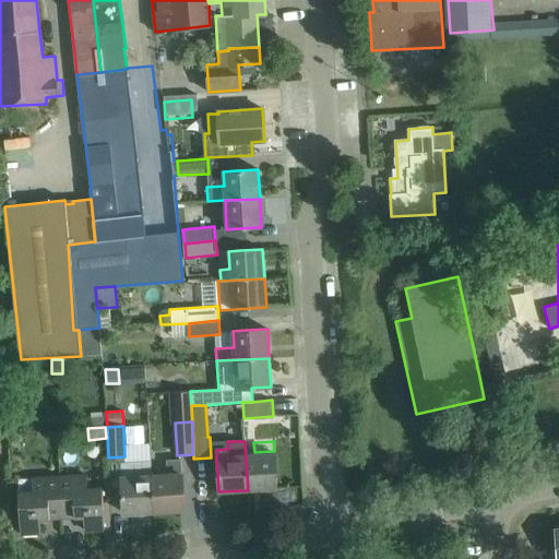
[(275,454),(246,455),(248,490),(277,488),(275,454)]
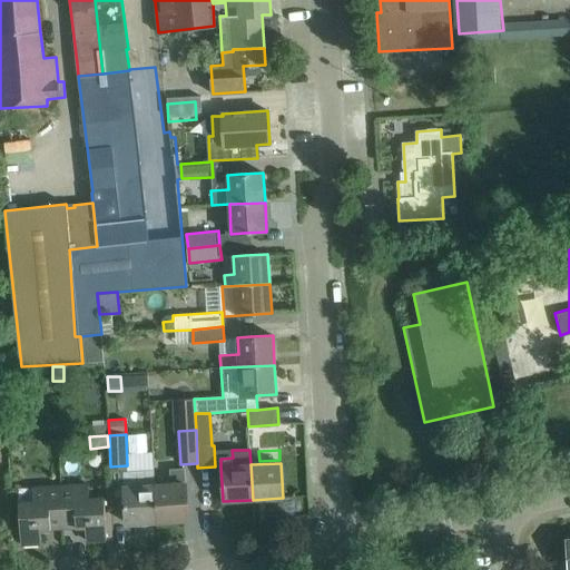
[(170,484),(155,485),(157,521),(188,520),(187,498),(185,468),(170,469),(170,484)]
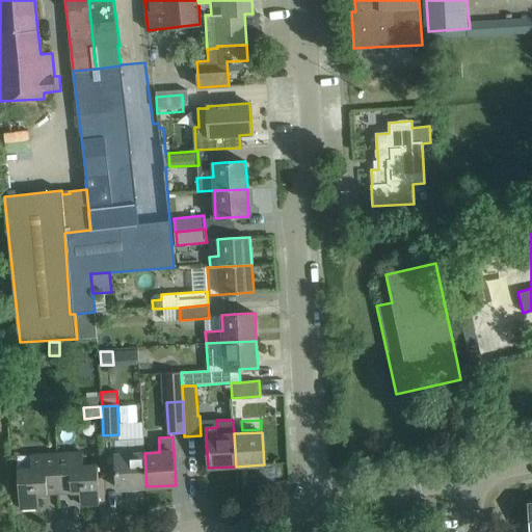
[(147,486),(144,453),(130,454),(129,440),(114,441),(117,488),(147,486)]
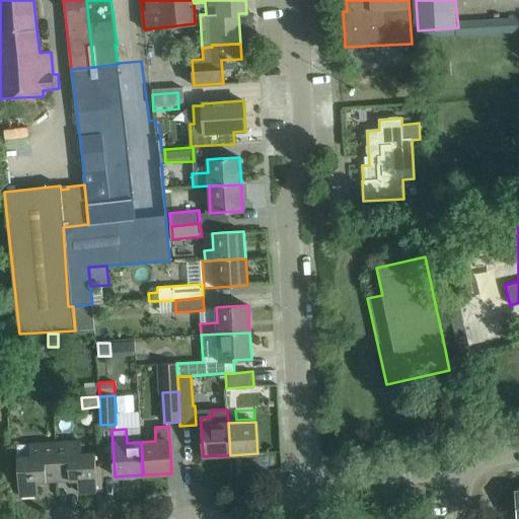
[(80,441),(56,443),(58,480),(78,479),(79,493),(97,492),(96,471),(95,452),(81,452),(80,441)]
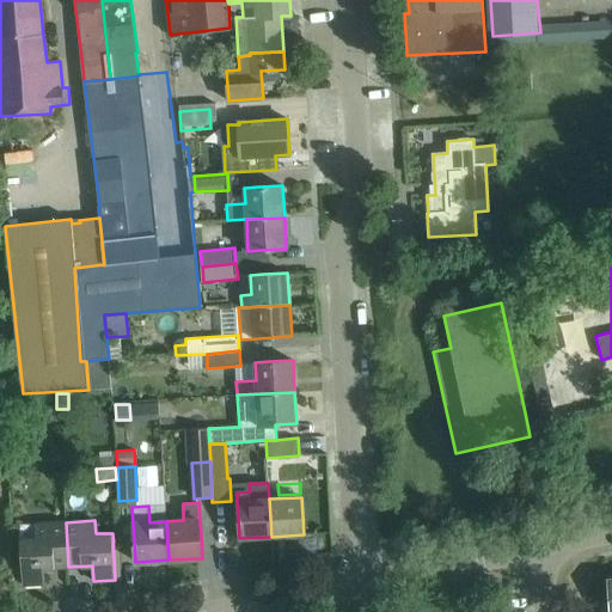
[(68,567),(66,522),(23,525),(19,528),(23,585),(44,583),(43,568),(68,567)]
